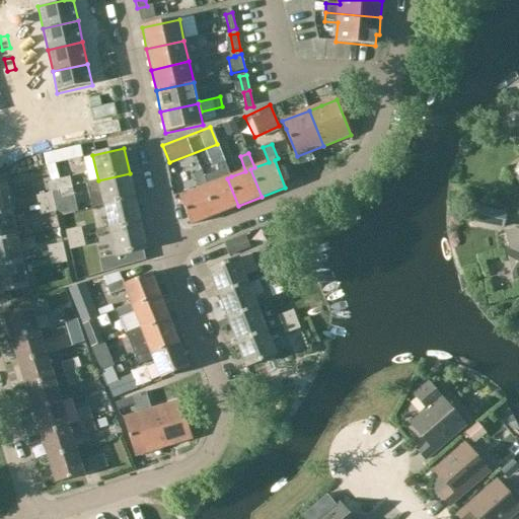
[(204,177),(208,187),(204,188),(215,215),(238,206),(227,178),(231,176),(225,162),(217,165),(219,171),(204,177)]
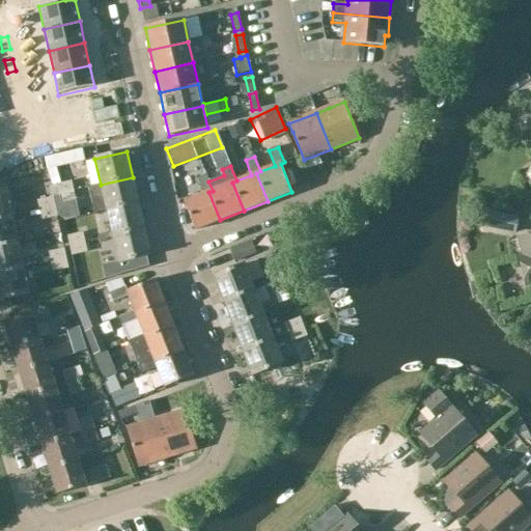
[(195,230),(220,220),(208,192),(213,191),(206,175),(198,178),(204,194),(184,201),(195,230)]
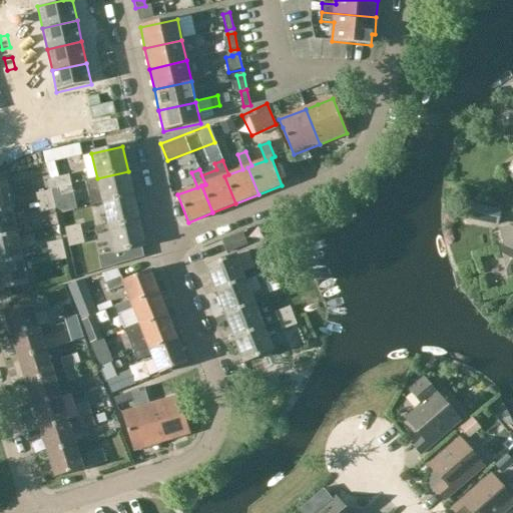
[(91,206),(103,203),(134,196),(128,171),(97,178),(85,181),(91,206)]
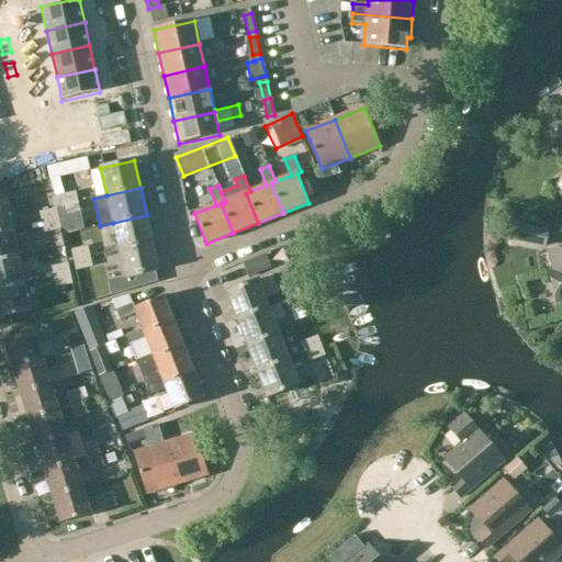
[(62,206),(78,202),(76,192),(59,195),(62,206)]
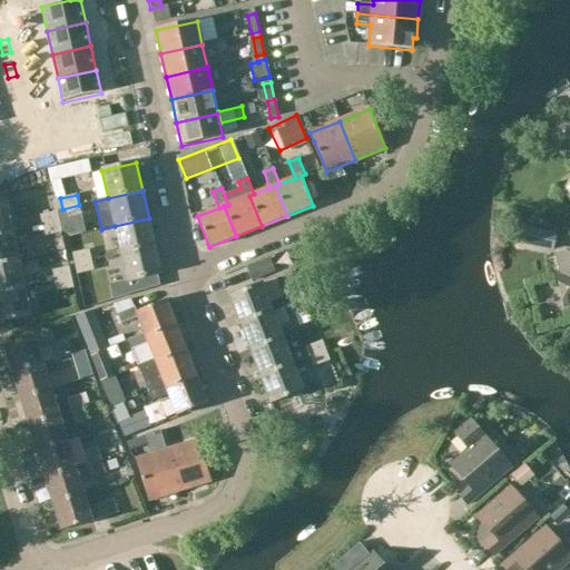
[(0,205),(0,234),(13,232),(8,204),(0,205)]
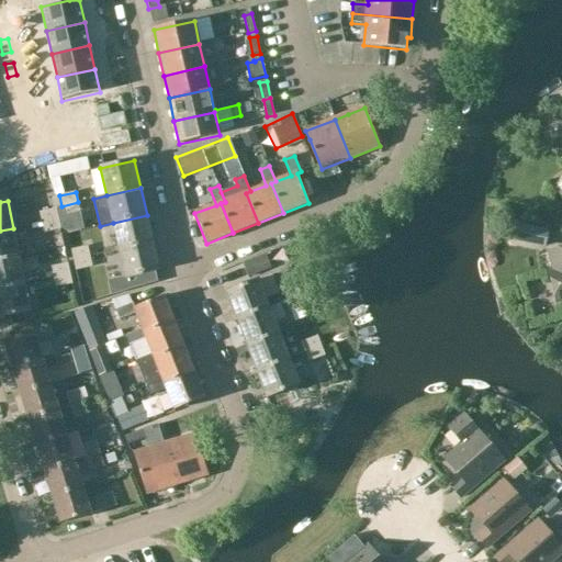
[(79,212),(78,202),(62,206),(64,216),(79,212)]
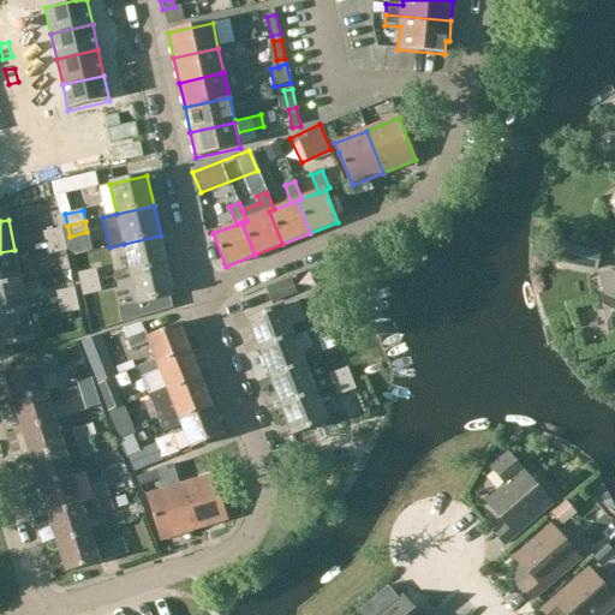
[(43,232),(46,244),(64,239),(64,238),(61,228),(43,232)]
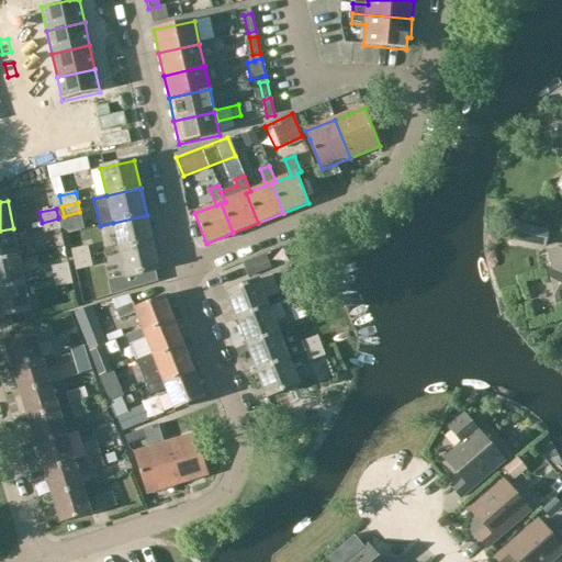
[(113,223),(120,250),(154,242),(147,215),(113,223)]
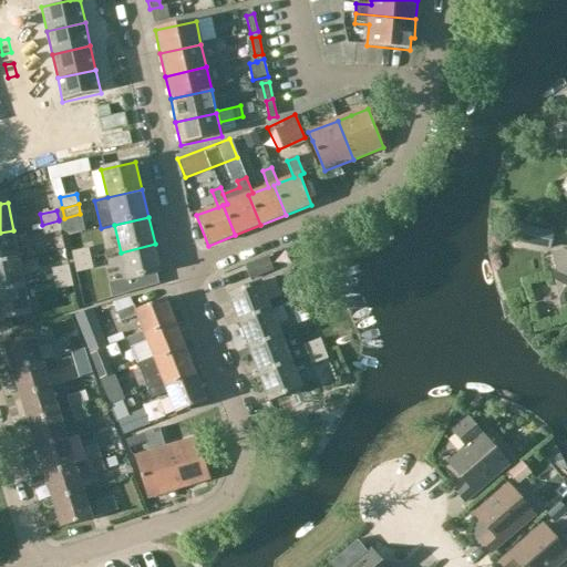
[(61,232),(59,220),(42,225),(44,235),(61,232)]
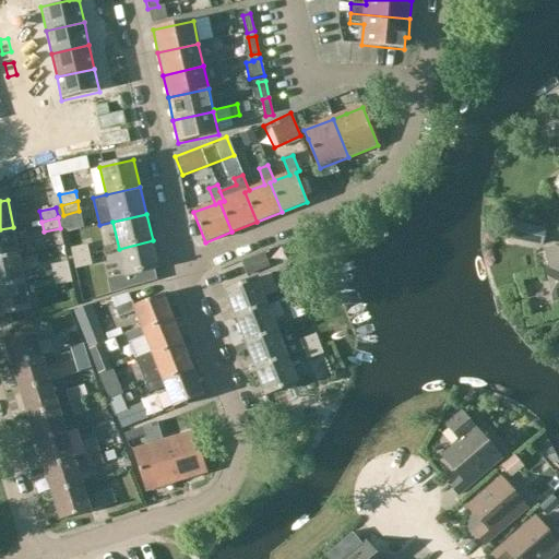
[(0,229),(0,258),(19,254),(13,227),(0,229)]
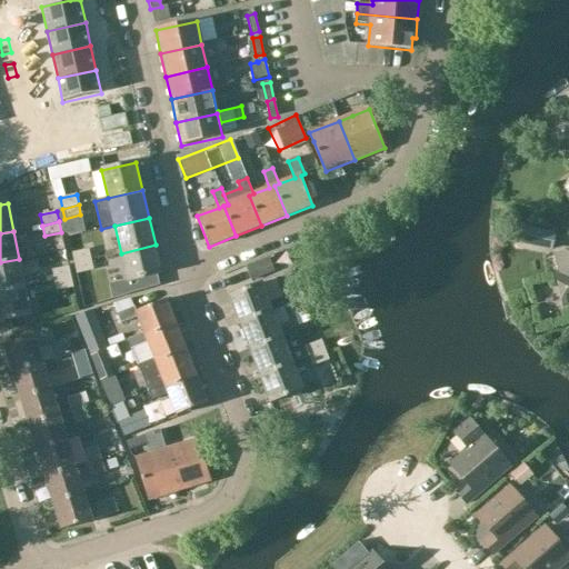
[(162,273),(156,245),(121,253),(128,281),(162,273)]
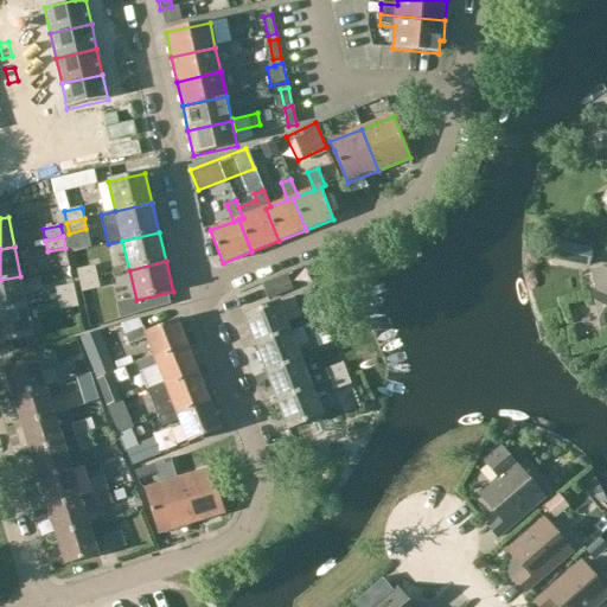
[(77,270),(80,281),(97,278),(95,267),(77,270)]
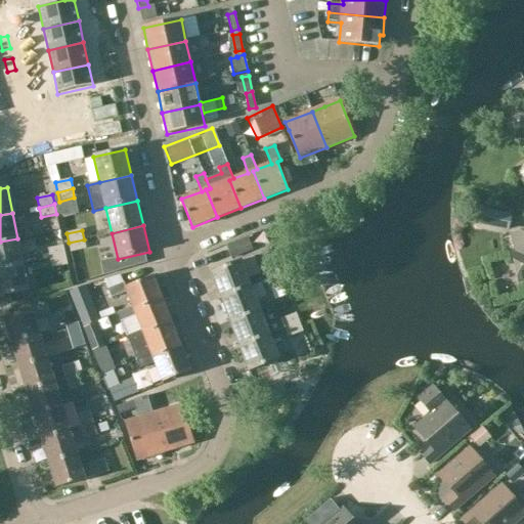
[(523,280),(523,231),(512,234),(516,254),(512,255),(519,282),(523,280)]
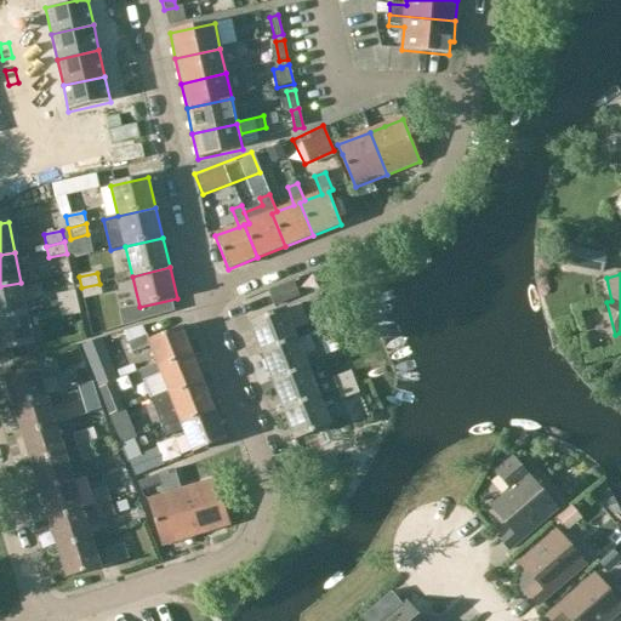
[(0,286),(0,318),(28,313),(21,283),(0,286)]
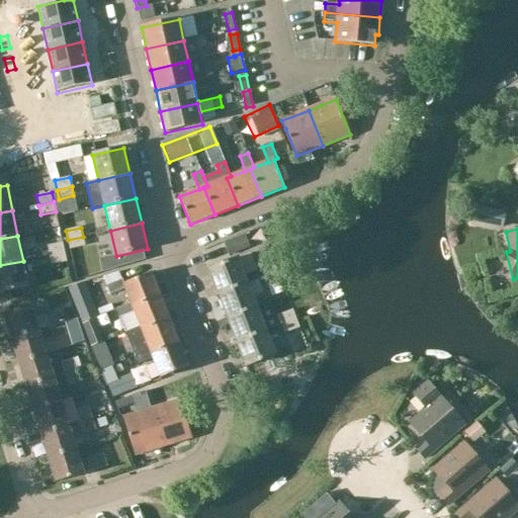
[(85,246),(83,237),(68,240),(70,250),(85,246)]
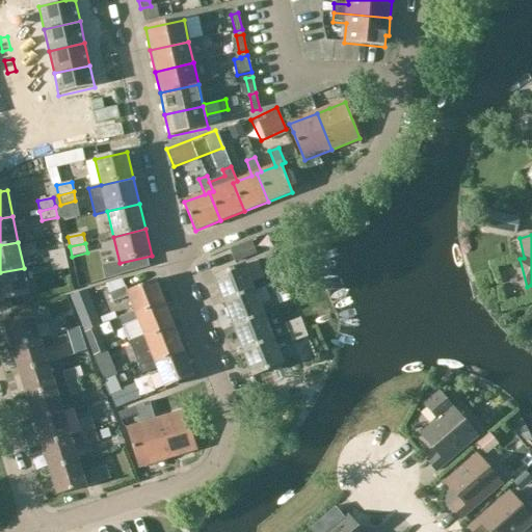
[(63,249),(49,253),(36,256),(38,266),(51,263),(51,262),(67,259),(63,249)]
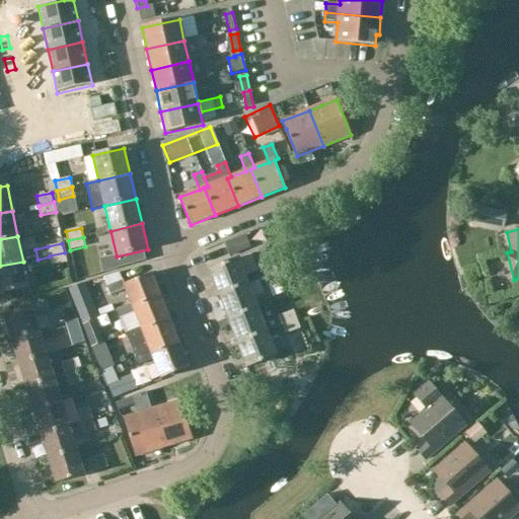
[(67,263),(65,252),(50,255),(50,256),(52,266),(67,263)]
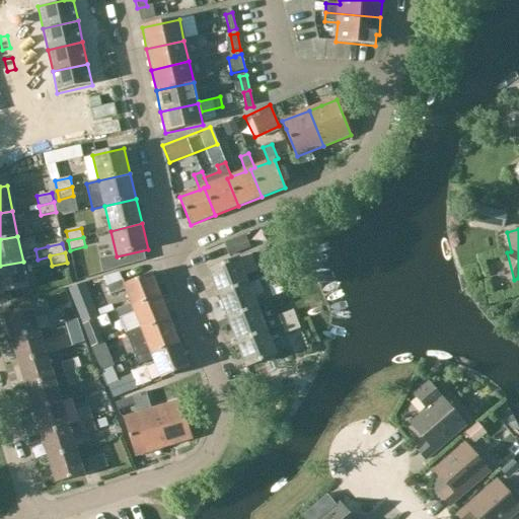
[(209,270),(218,295),(248,283),(239,258),(209,270)]
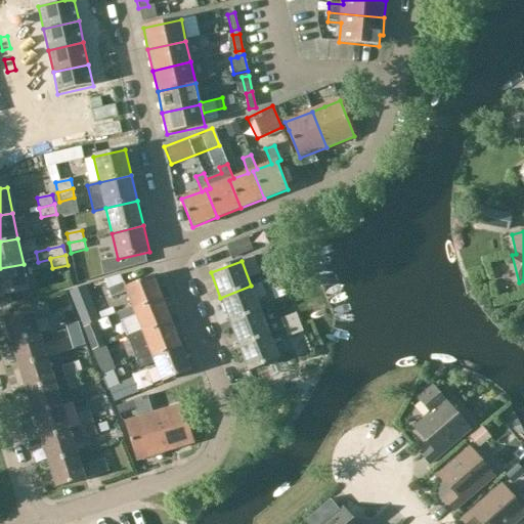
[(0,296),(29,290),(24,264),(0,268),(0,296)]
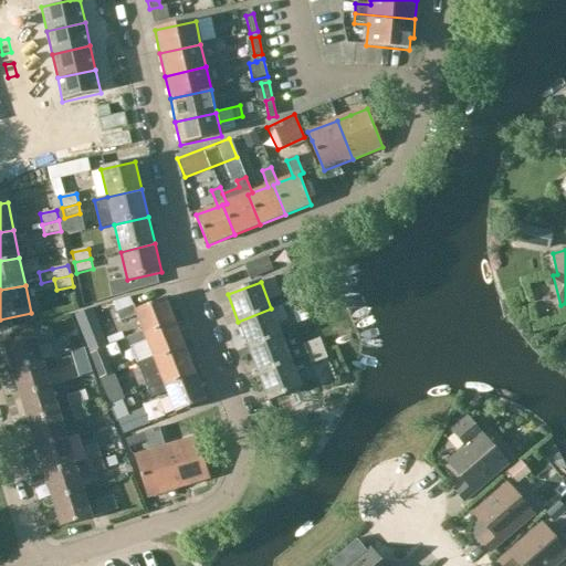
[(284,292),(287,302),(303,296),(300,286),(284,292)]
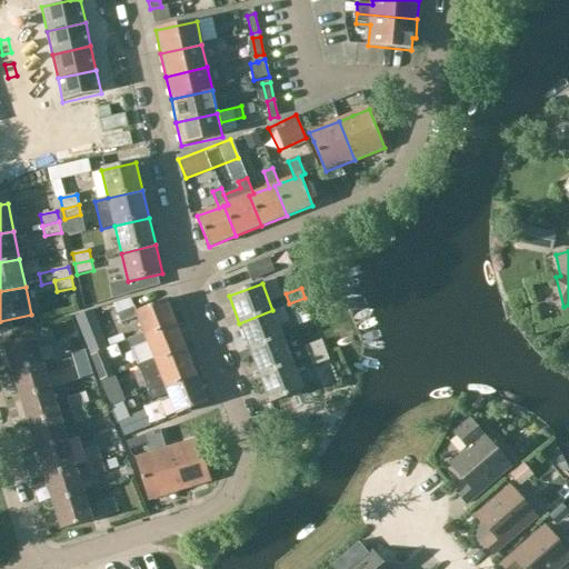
[(309,308),(305,298),(289,303),(292,313),(309,308)]
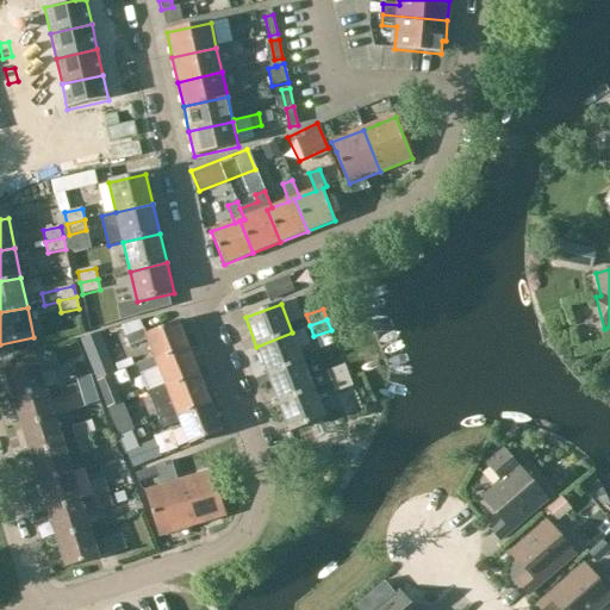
[(148,340),(155,358),(157,362),(190,349),(178,321),(145,334),(144,330),(126,337),(130,347),(148,340)]
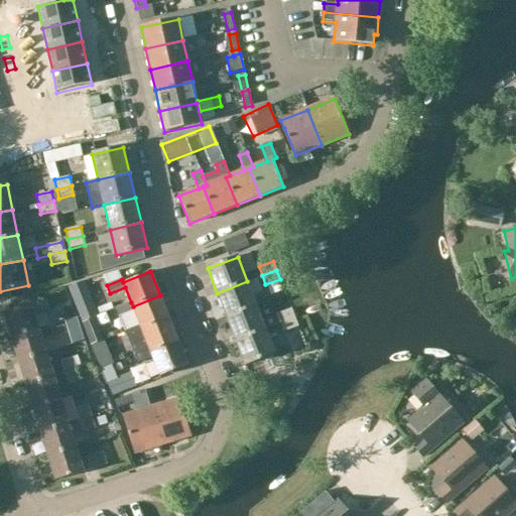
[(217,293),(227,316),(256,305),(247,281),(217,293)]
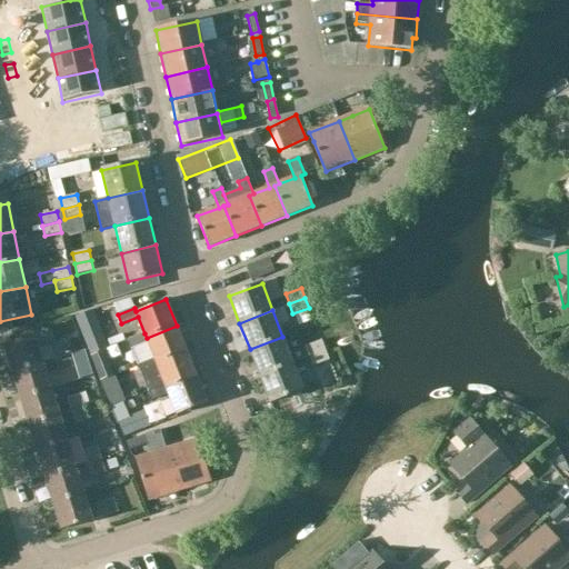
[(148,342),(155,359),(156,362),(187,350),(177,326),(147,338),(145,333),(128,340),(132,349),(148,342)]
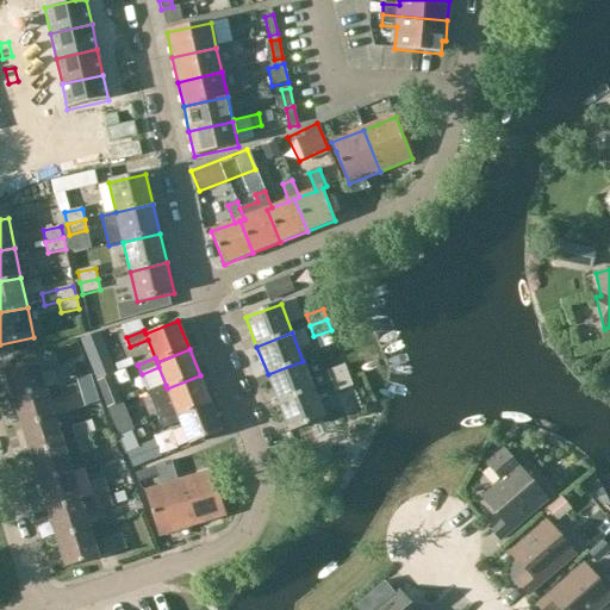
[(85,360),(97,383),(109,377),(97,354),(85,360)]
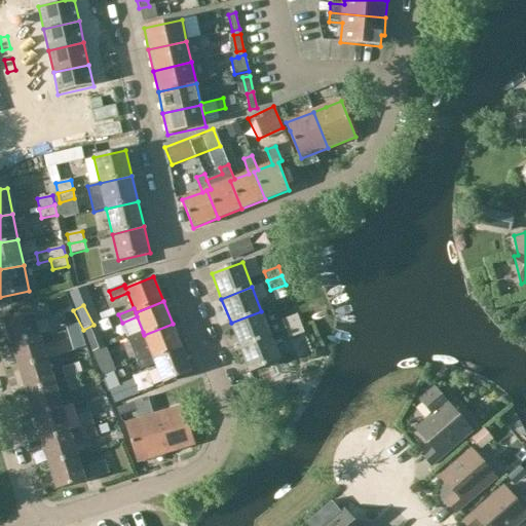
[(4,318),(11,344),(40,335),(40,336),(50,332),(64,328),(60,315),(46,320),(37,324),(33,310),(4,318)]
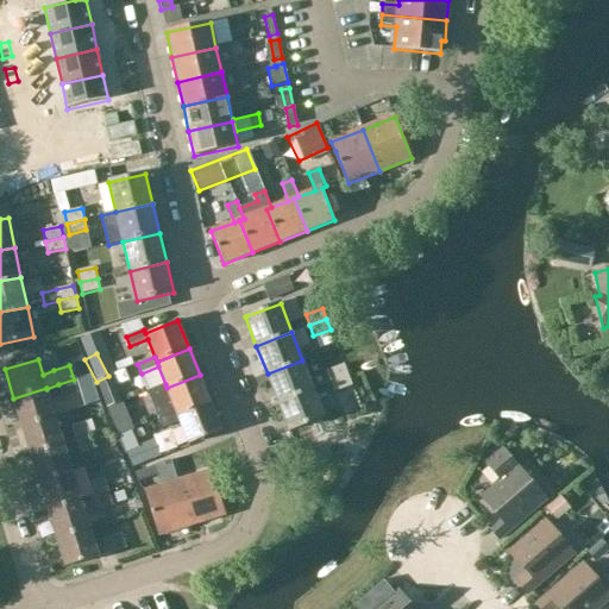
[(268,374),(278,402),(313,388),(302,360),(268,374)]
